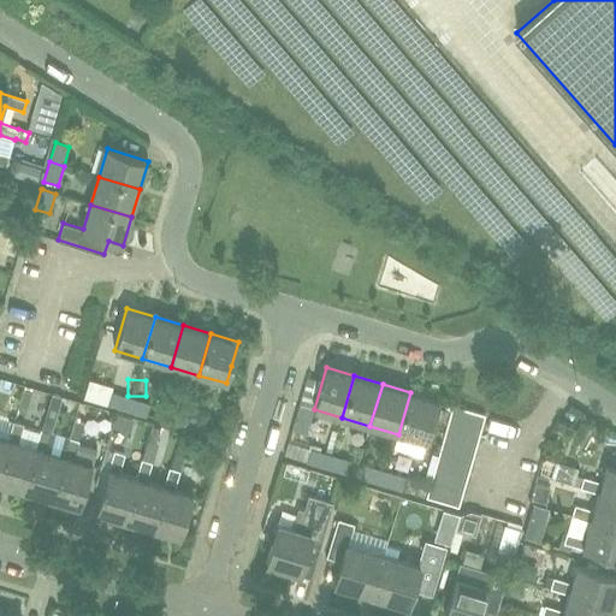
[(126,412),(130,398),(111,392),(107,404),(106,406),(126,412)]
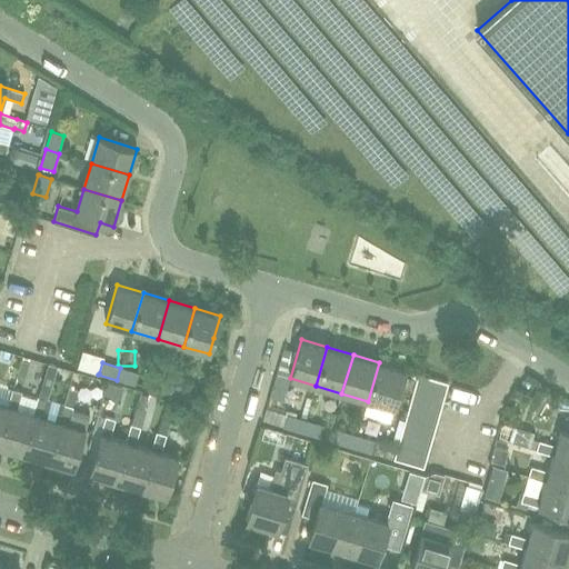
[(405,369),(379,362),(368,401),(393,408),(405,369)]
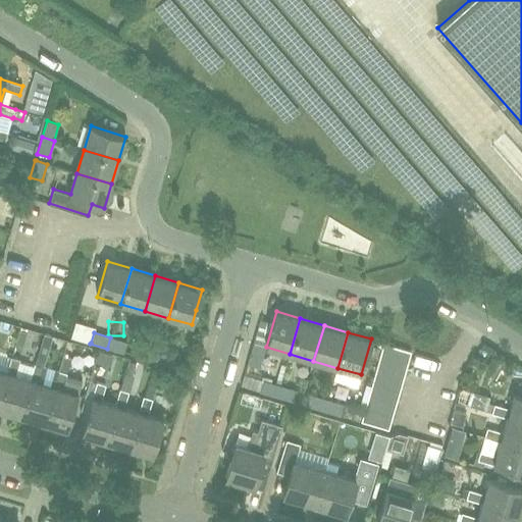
[(126,343),(110,337),(107,349),(123,354),(126,343)]
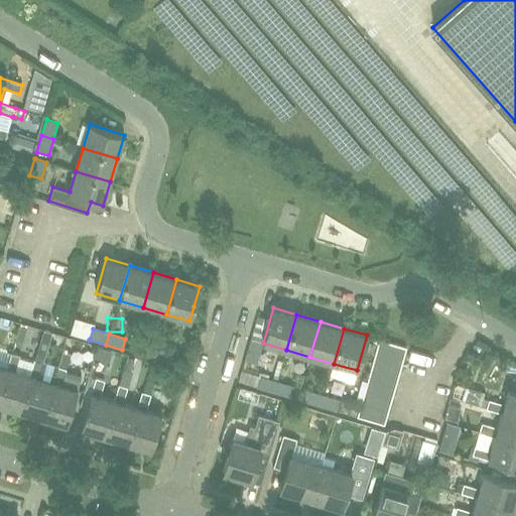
[(415,350),(429,355),(433,343),(419,338),(415,350)]
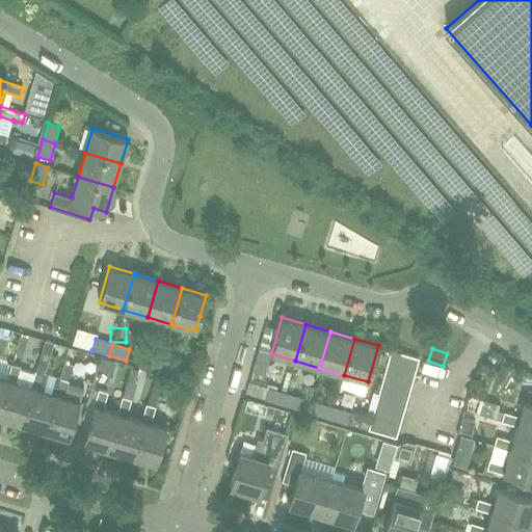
[(392,349),(388,363),(416,370),(419,356),(392,349)]
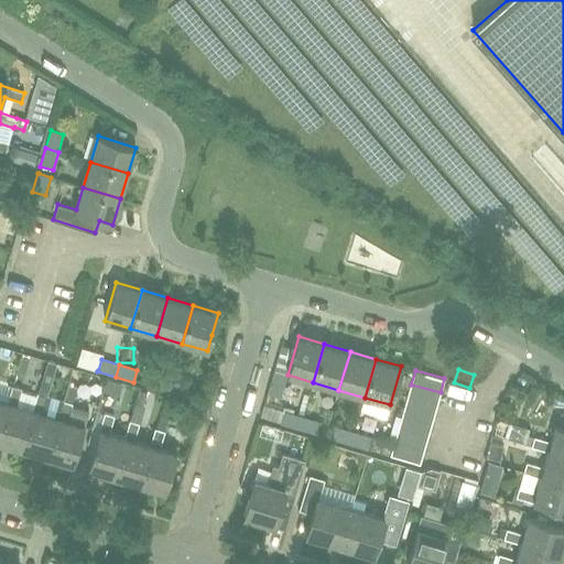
[(165,392),(171,380),(152,375),(149,387),(165,392)]
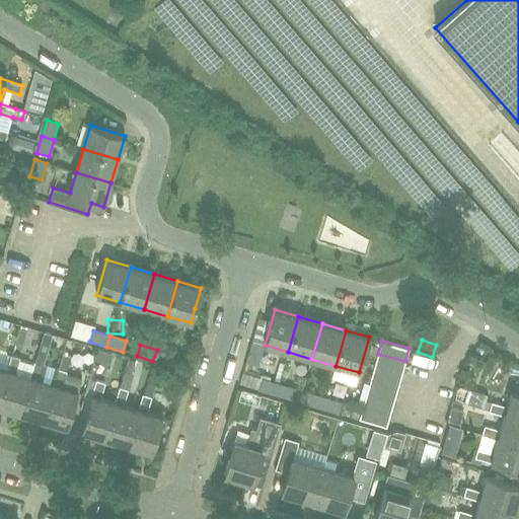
[(172,354),(157,350),(152,361),(169,366),(169,365),(172,354)]
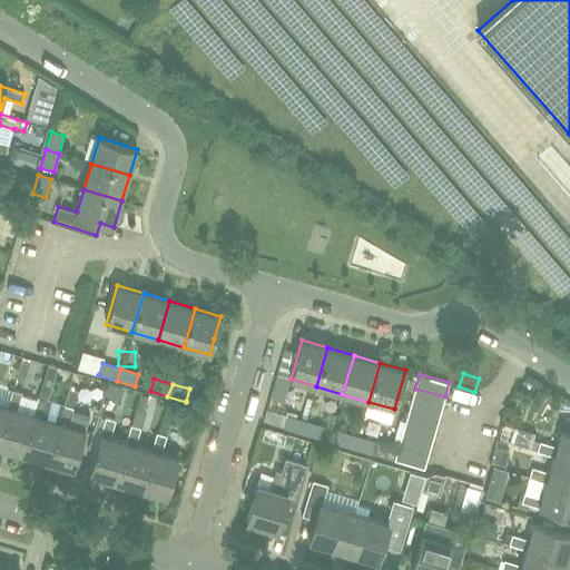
[(441,411),(445,396),(415,389),(412,403),(441,411)]
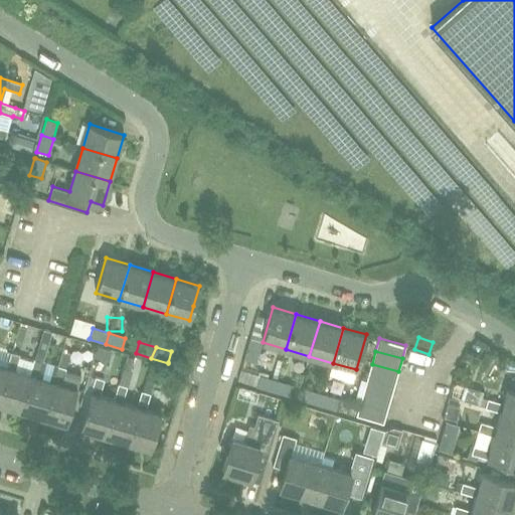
[(0,404),(20,410),(31,375),(15,370),(20,355),(12,353),(8,368),(0,393),(0,404)]
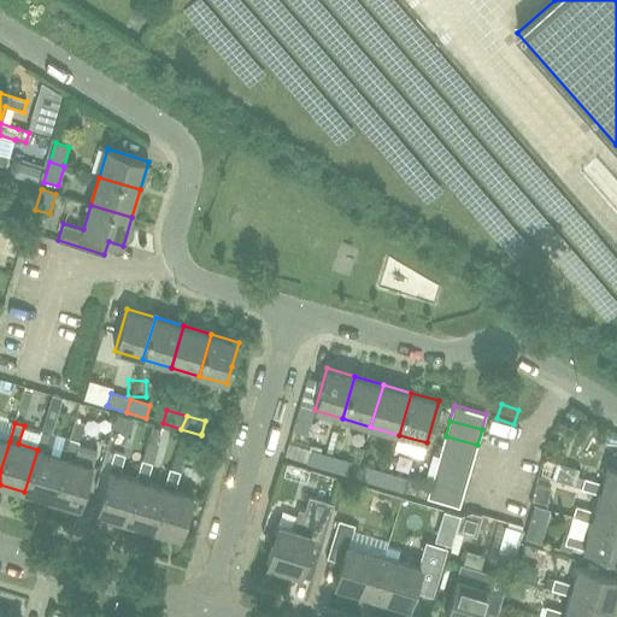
[(52,500),(65,458),(47,452),(52,434),(42,430),(37,450),(24,492),(52,500)]
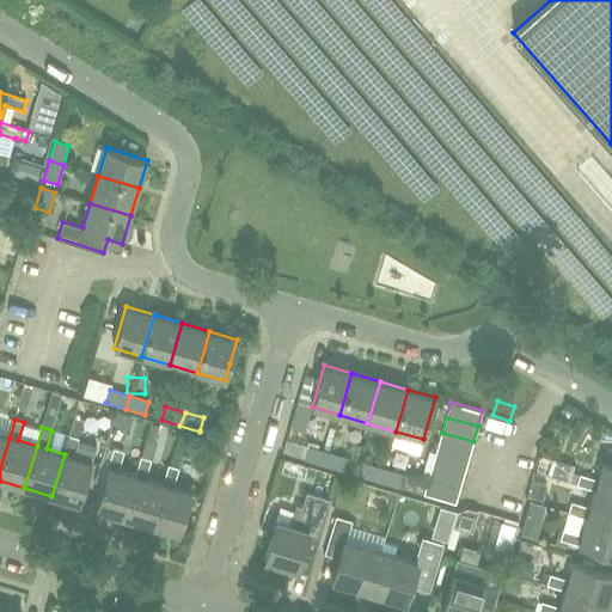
[(470,457),(473,441),(442,433),(438,448),(470,457)]
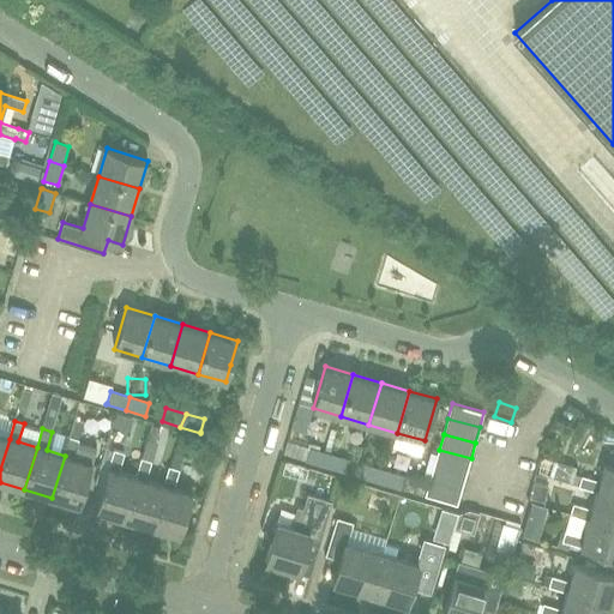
[(70,437),(65,456),(52,498),(80,506),(92,464),(73,458),(79,440),(70,437)]
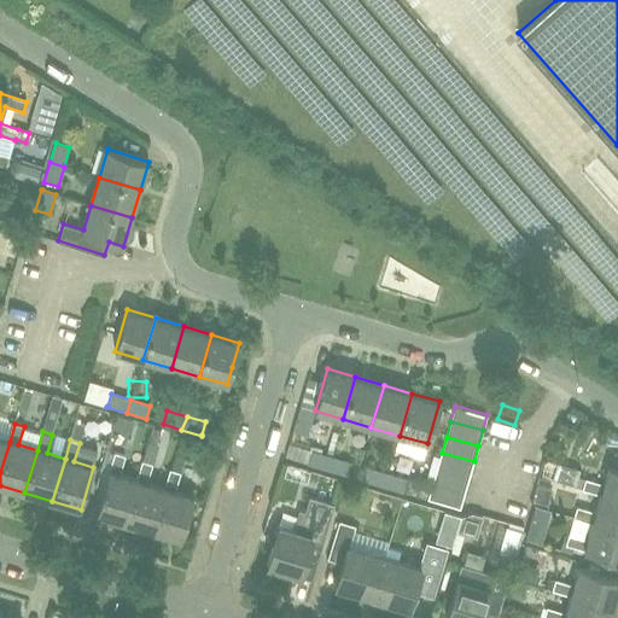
[(328,471),(332,456),(312,450),(308,464),(308,465),(328,471)]
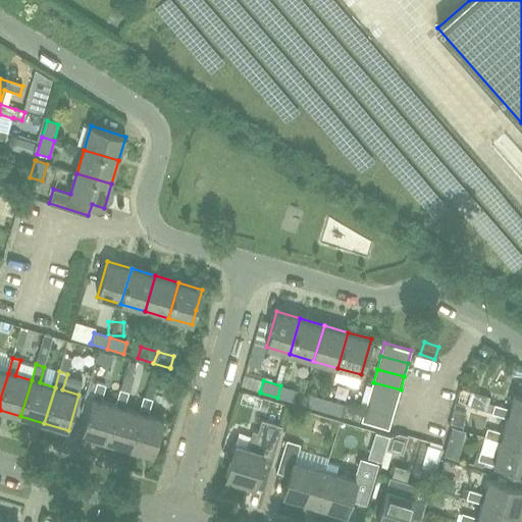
[(106,441),(116,406),(102,402),(107,385),(98,382),(83,434),(106,441)]
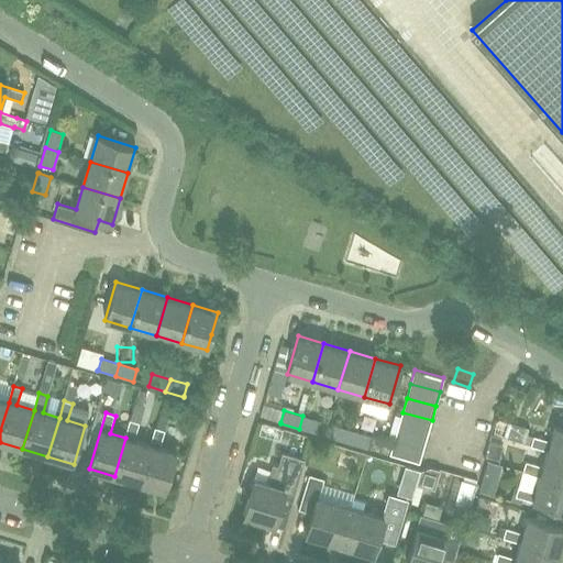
[(428,434),(432,420),(403,412),(399,427),(428,434)]
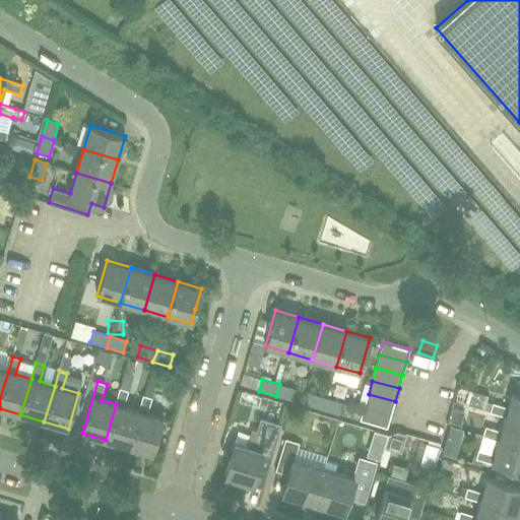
[(152,397),(151,397),(155,385),(147,383),(144,395),(140,411),(129,447),(152,454),(164,418),(147,413),(152,397)]
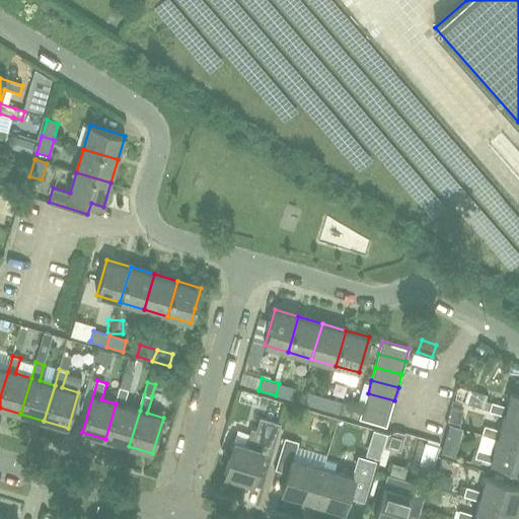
[(295,388),(279,383),(276,395),(291,399),(295,388)]
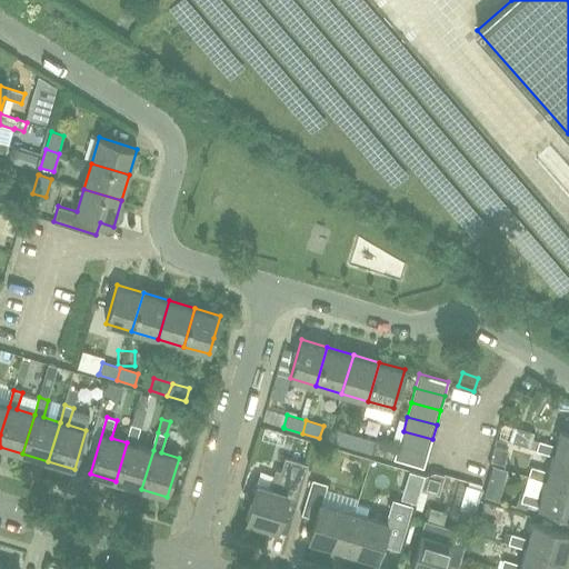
[(568,422),(559,420),(557,428),(561,429),(556,447),(539,441),(521,436),(519,446),(537,450),(553,456),(568,459),(568,422)]
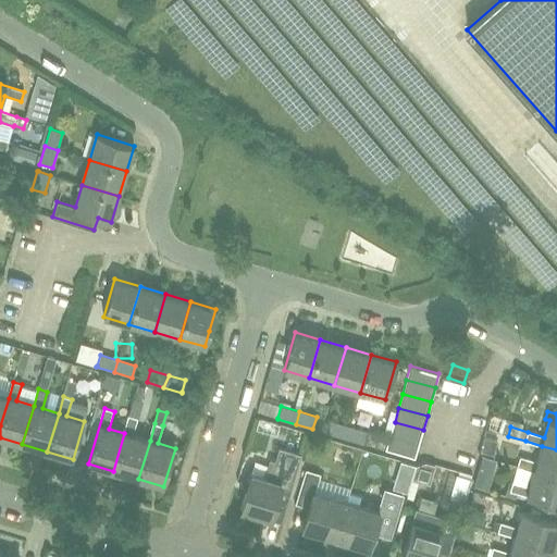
[(138,479),(150,441),(134,435),(138,419),(130,416),(124,433),(113,471),(138,479)]
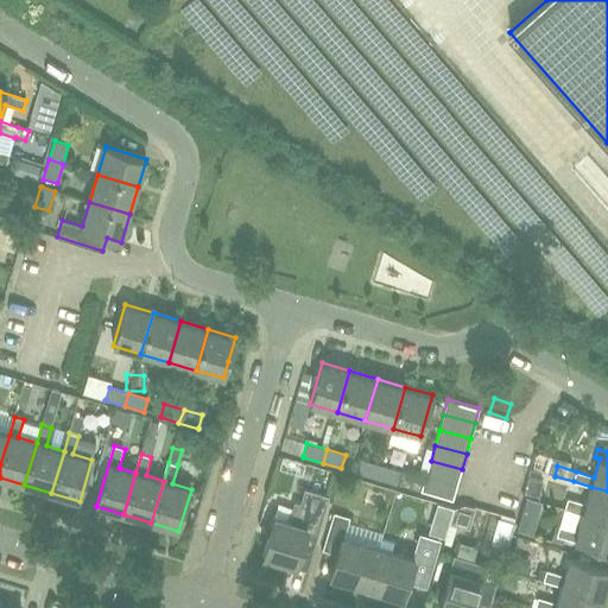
[(378,479),(381,466),(361,460),(358,474),(378,479)]
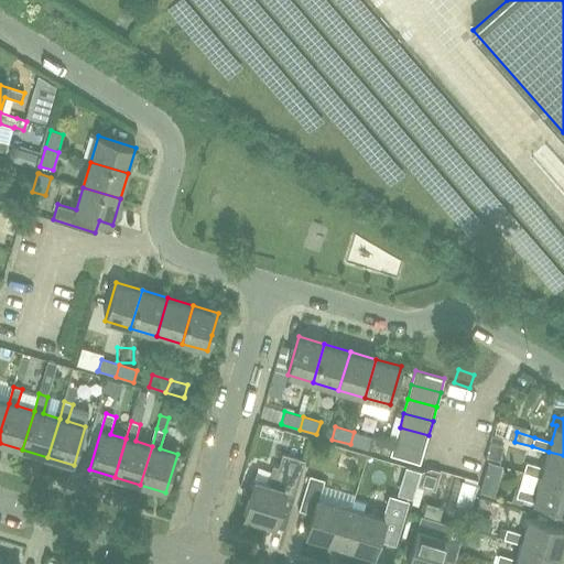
[(425,448),(429,435),(400,427),(397,441),(425,448)]
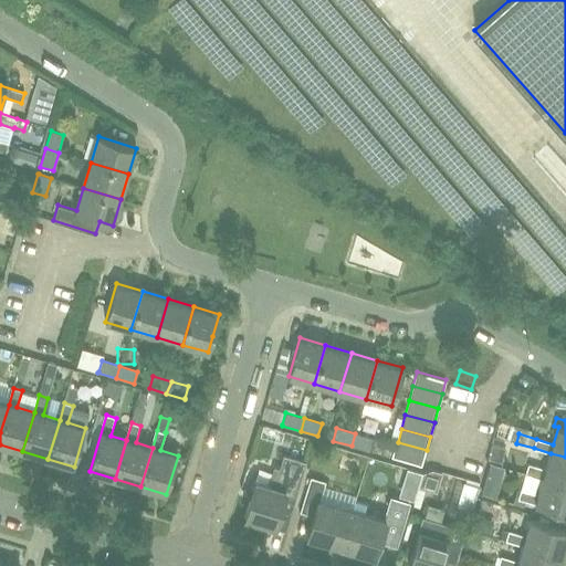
[(373,438),(355,433),(352,446),(368,451),(369,450),(373,438)]
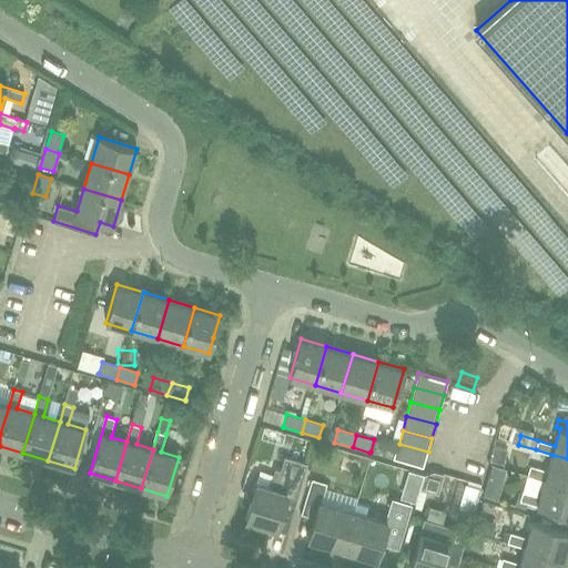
[(424,467),(428,452),(399,444),(395,459),(424,467)]
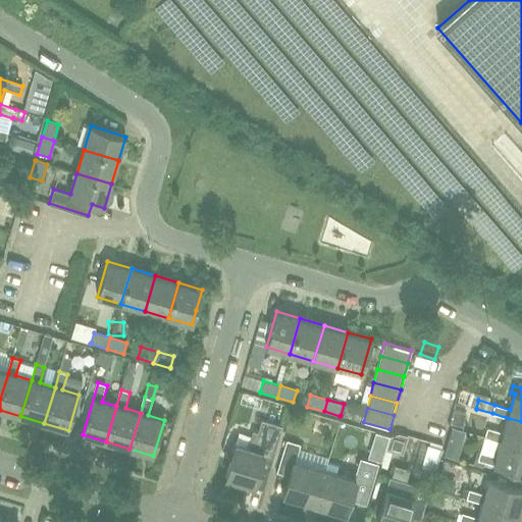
[(521,448),(521,421),(508,418),(504,432),(488,428),(485,437),(501,441),(521,448)]
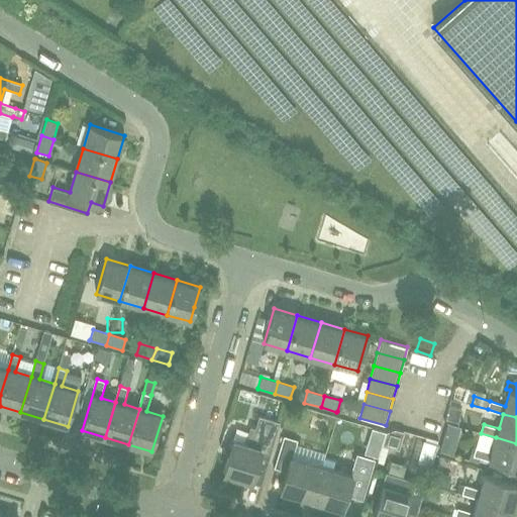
[(261,455),(271,458),(277,435),(276,435),(280,422),(260,416),(250,445),(235,441),(226,474),(253,482),(261,455)]
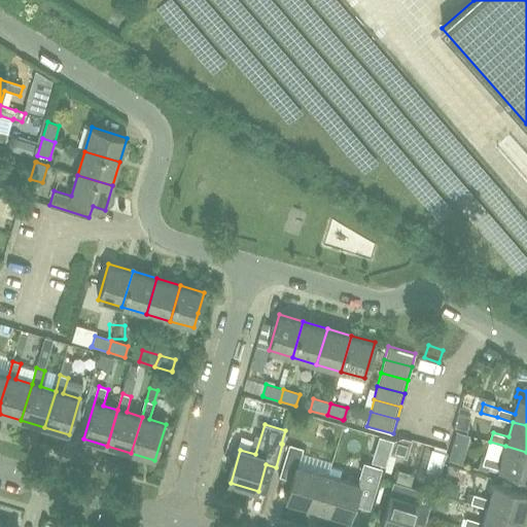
[(318,510),(330,467),(329,467),(327,475),(299,466),(304,450),(290,446),(281,478),(293,481),(287,500),(318,510)]
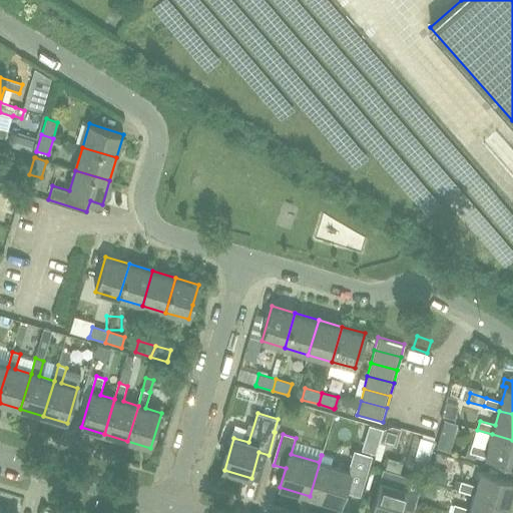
[(512,465),(512,440),(492,434),(488,449),(473,444),(471,453),(512,465)]
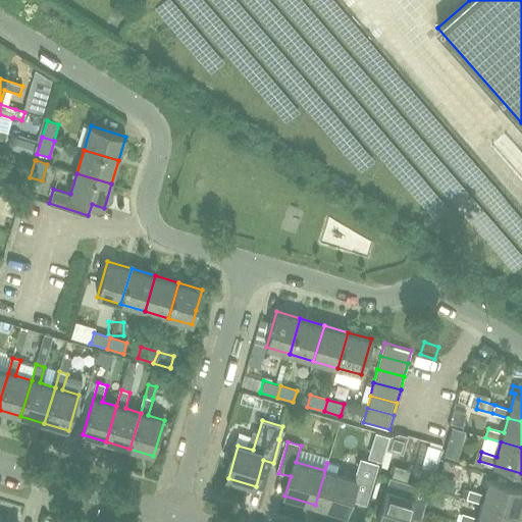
[(431,479),(440,448),(427,445),(418,475),(431,479)]
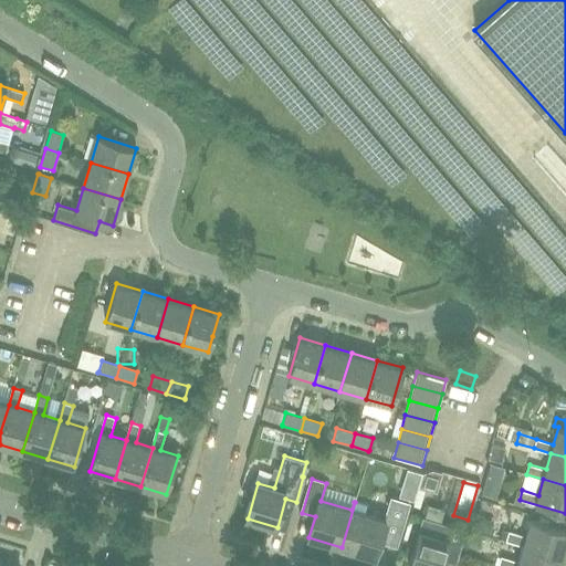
[(386,521),(364,514),(366,505),(355,502),(342,547),(376,557),(383,536),(396,541),(405,507),(391,503),(386,521)]
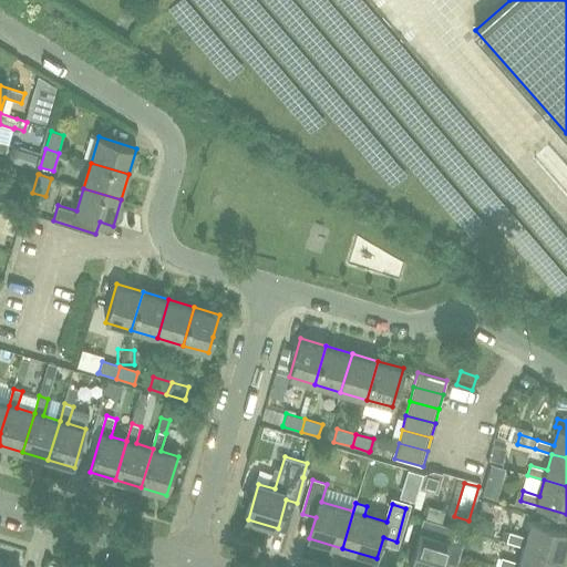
[(566,529),(532,521),(527,538),(511,533),(507,542),(524,547),(564,558),(566,545),(566,529)]
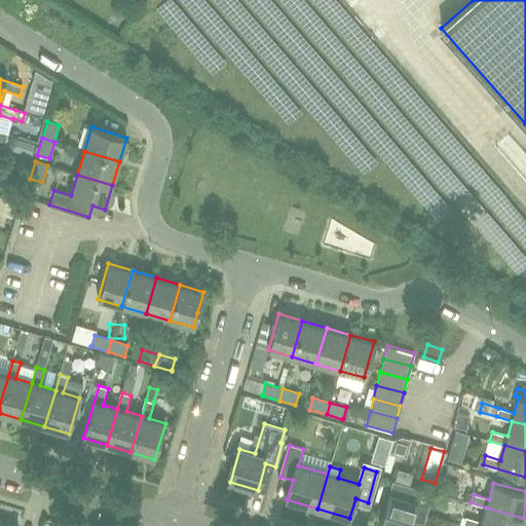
[(411,525),(413,520),(424,524),(434,495),(420,491),(395,484),(391,494),(381,525),(411,525)]
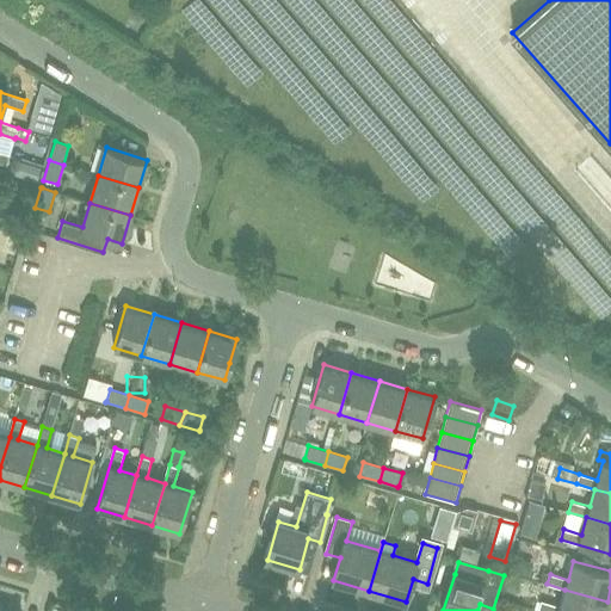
[(604,610),(608,602),(565,590),(560,606),(542,602),(539,610),(538,610),(604,610)]
